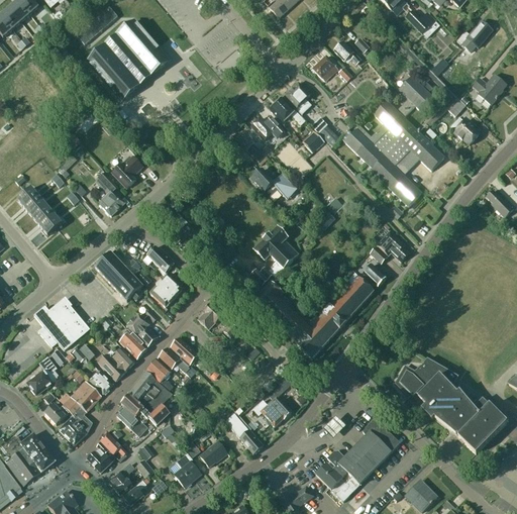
[(17,0),(9,7),(20,21),(29,14),(17,0)]
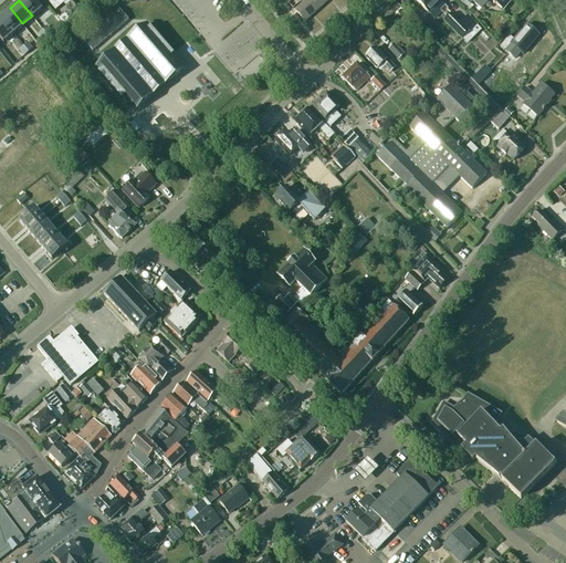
[(19,0),(32,16),(42,7),(37,0),(19,0)]
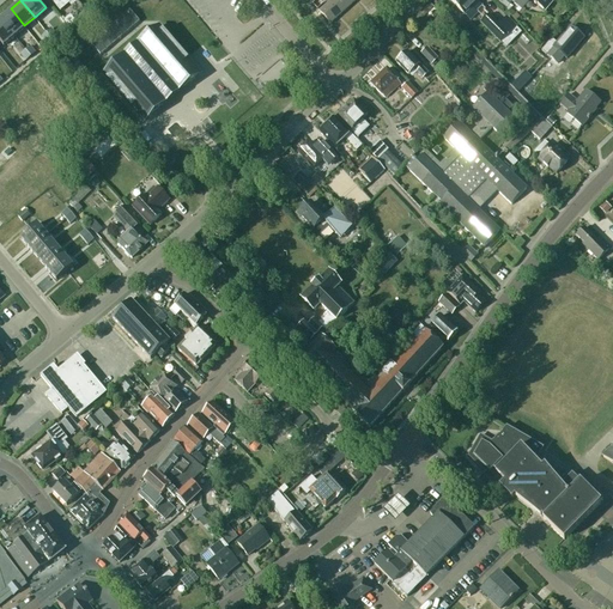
[(331,20),(350,4),(346,0),(328,0),(319,8),(331,20)]
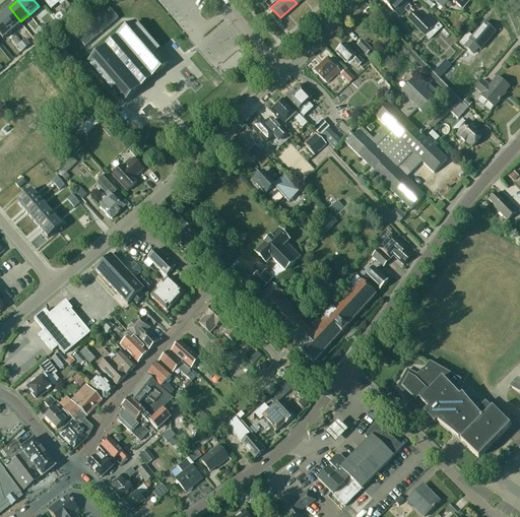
[(403,7),(408,2),(406,0),(384,0),(394,10),(399,15),(405,9),(403,7)]
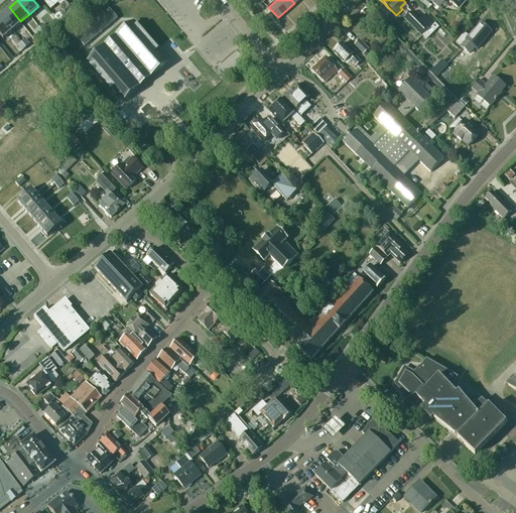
[(75,10),(71,5),(61,13),(66,18),(75,10)]
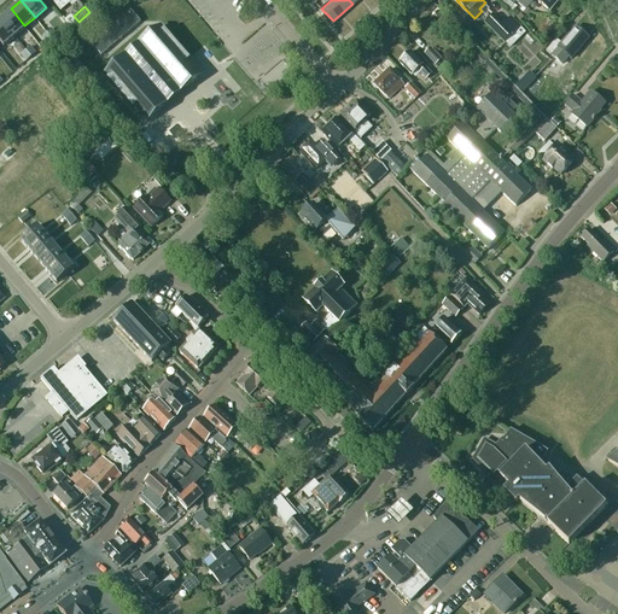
[(130,7),(92,41),(101,53),(140,19),(130,7)]
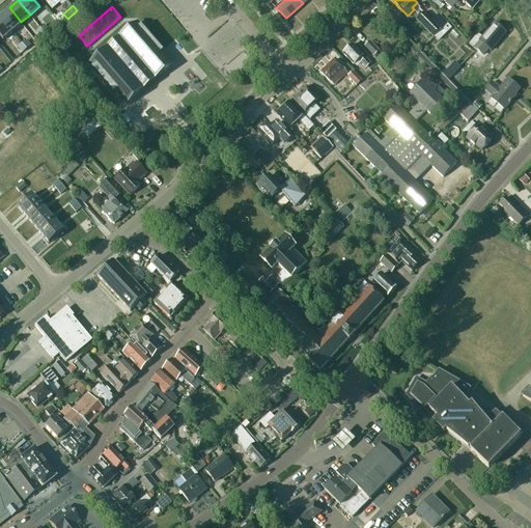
[(9,7),(0,15),(12,30),(21,22),(9,7)]
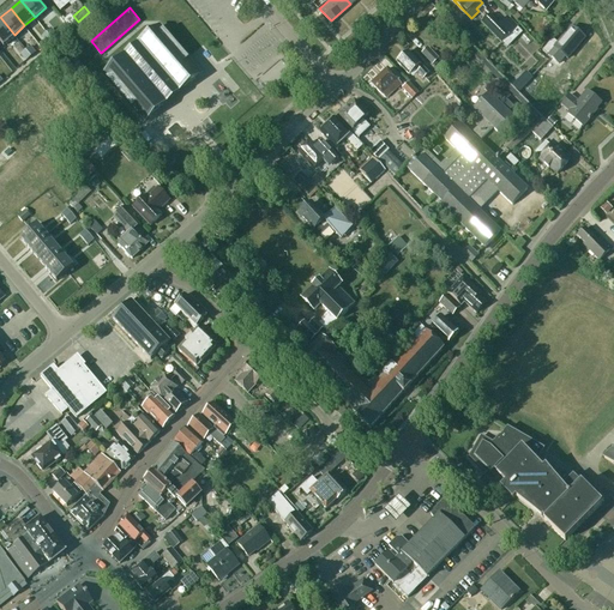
[(507,13),(499,22),(489,12),(481,20),(494,32),(492,36),(499,42),(509,31),(517,23),(507,13)]
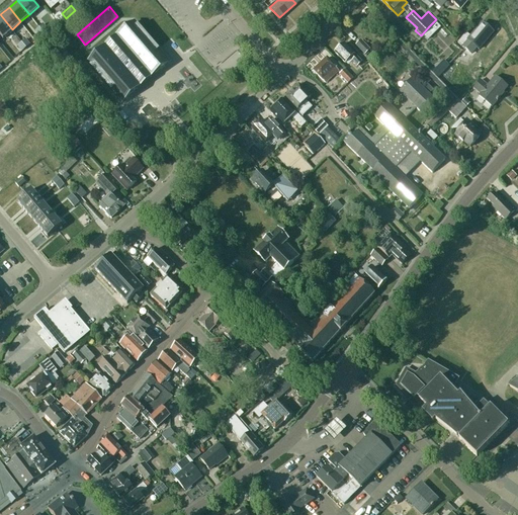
[(64,18),(60,13),(56,16),(61,22),(64,18)]
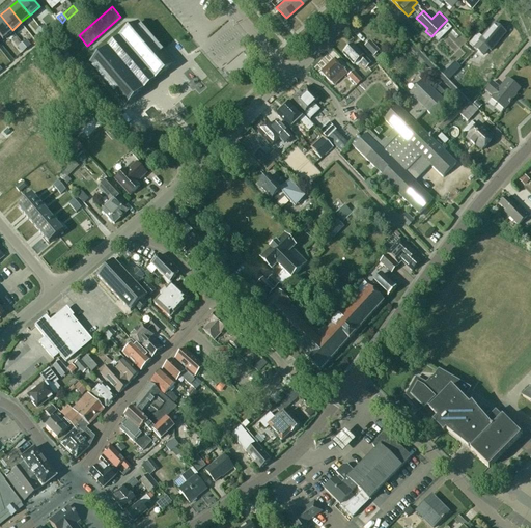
[(0,15),(0,34),(3,37),(12,30),(0,15)]
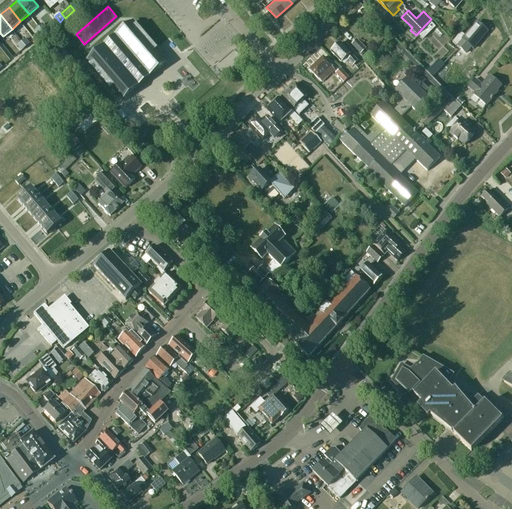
[(381,18),(378,21),(384,27),(387,24),(381,18)]
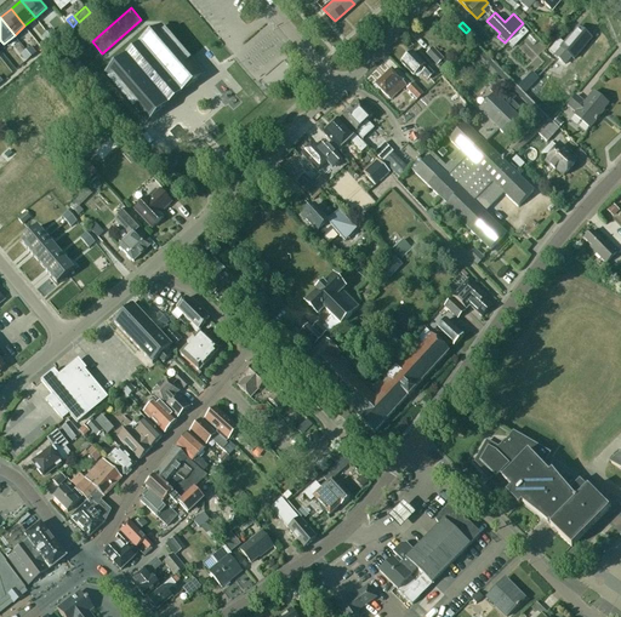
[(160,24),(104,73),(146,120),(161,107),(158,102),(182,80),(186,86),(201,72),(160,24)]
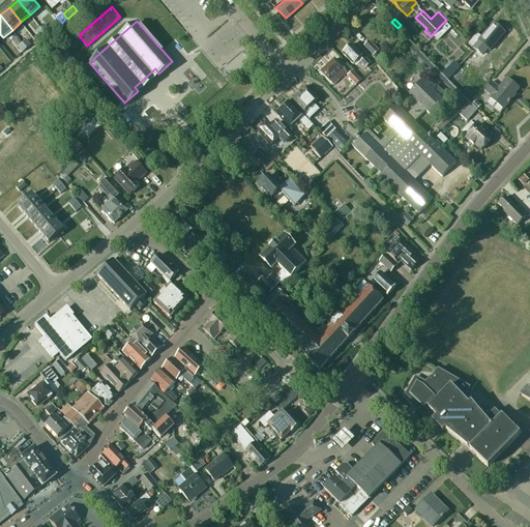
[(490,49),(504,30),(493,21),(481,35),(476,31),(468,41),(473,46),(478,38),(490,49)]
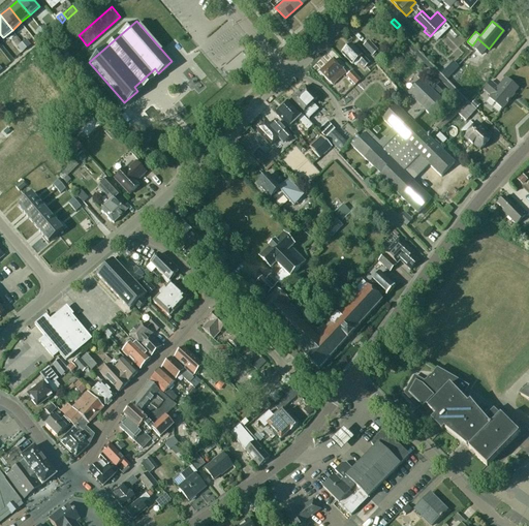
[(44,22),(40,25),(44,30),(49,27),(44,22)]
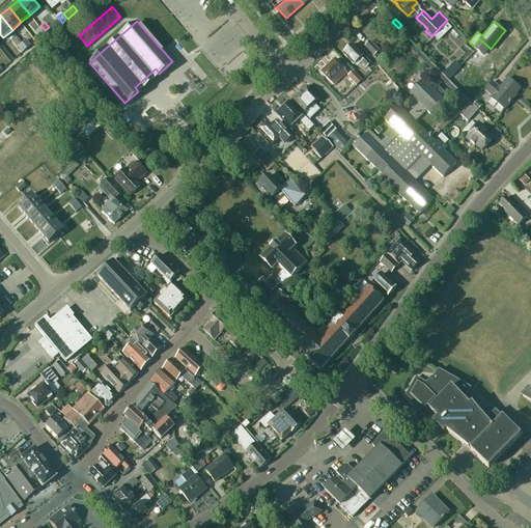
[(40,25),(35,29),(40,34),(45,30),(40,25)]
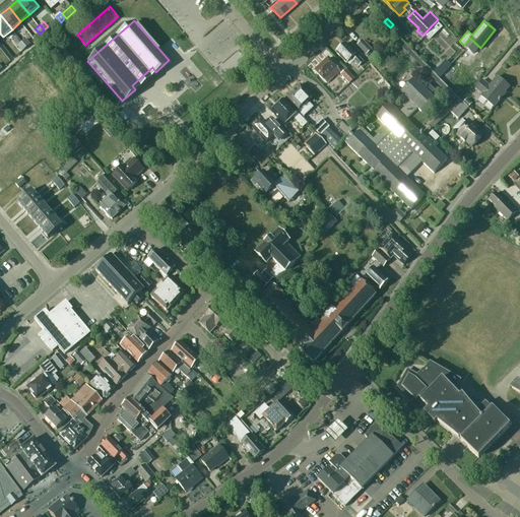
[(394,35),(389,29),(373,45),(378,51),(394,35)]
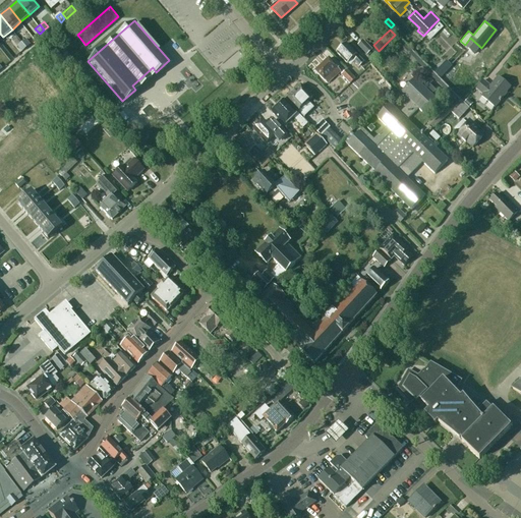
[(25,37),(21,40),(26,45),(31,42),(25,37)]
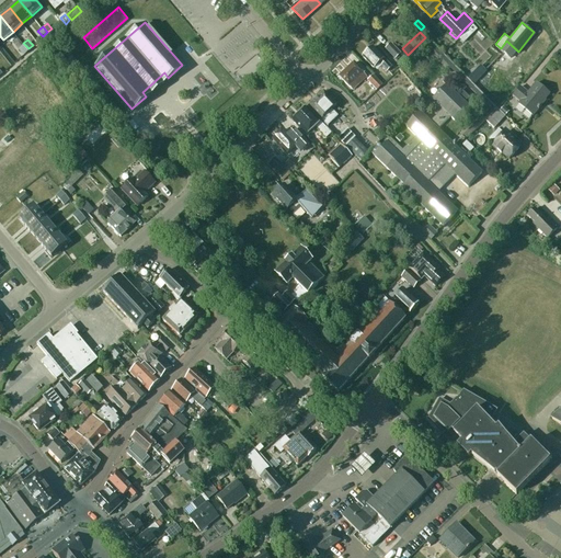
[(401,50),(391,41),(385,46),(395,57),(401,50)]
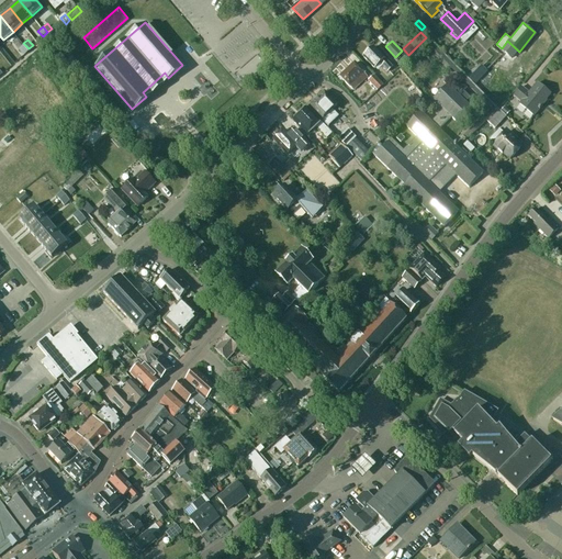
[(23,43),(19,47),(23,53),(29,48),(23,43)]
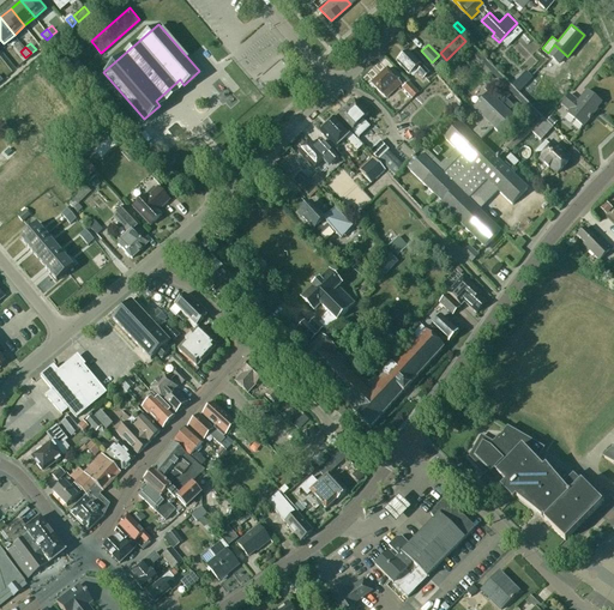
[(401,53),(398,55),(398,58),(396,60),(409,72),(417,65),(420,67),(417,70),(423,76),(428,71),(420,62),(420,61),(408,48),(403,53),(401,53)]
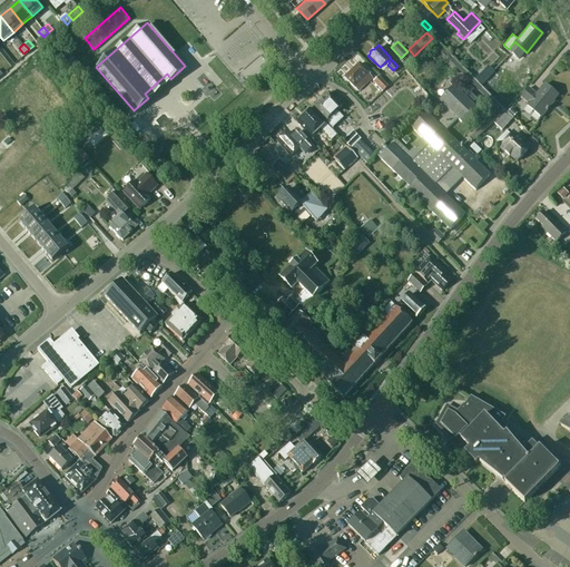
[(247,75),(264,59),(258,55),(243,69),(247,75)]
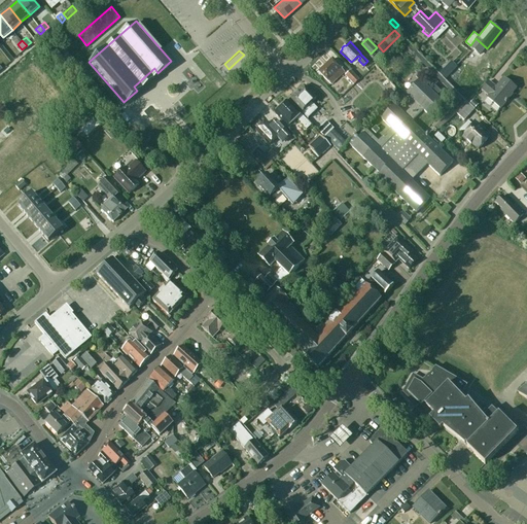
[(330,82),(344,70),(332,57),(318,69),(330,82)]
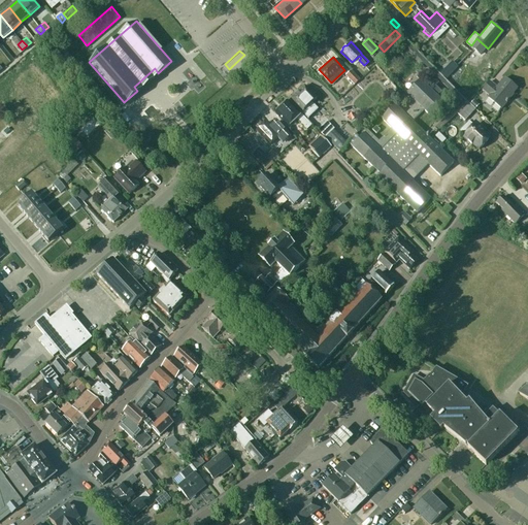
[(457,63),(452,58),(447,63),(452,68),(457,63)]
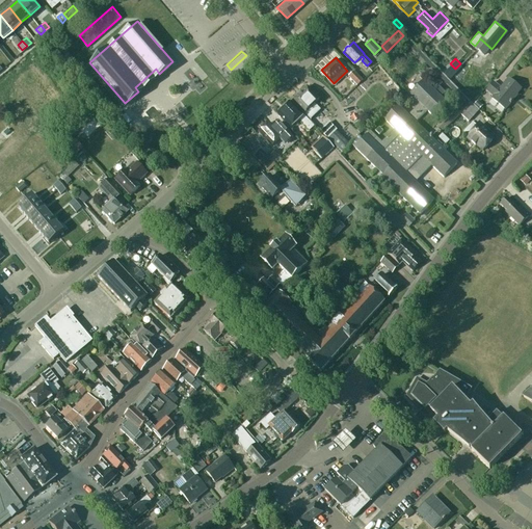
[(363,78),(354,69),(348,74),(357,83),(363,78)]
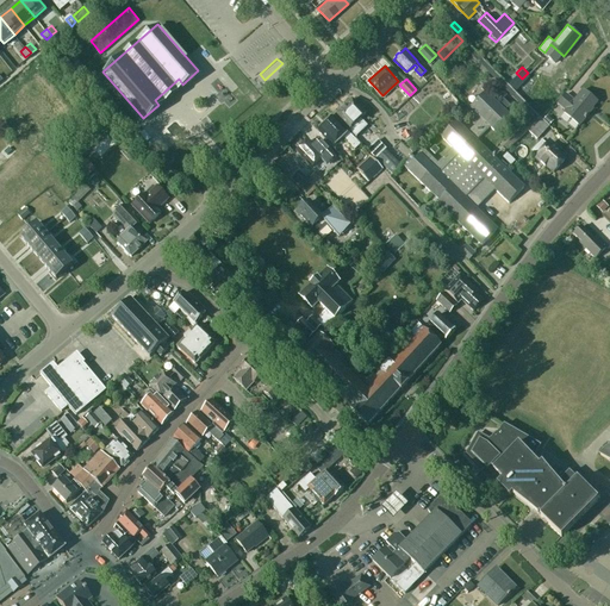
[(253,80),(238,93),(247,104),(262,91),(253,80)]
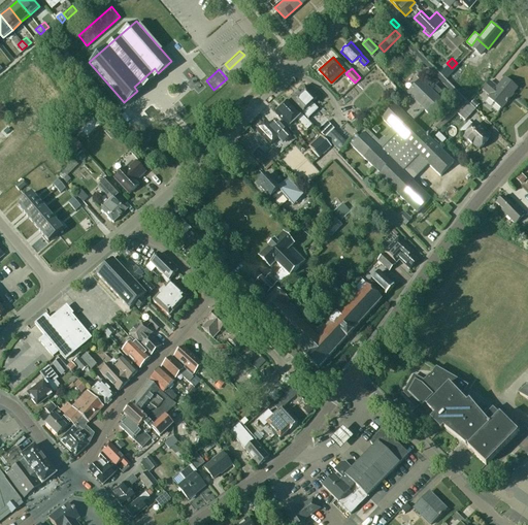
[(509,95),(517,87),(504,75),(496,85),(490,79),(483,88),(489,94),(488,96),(501,107),(510,96),(509,95)]
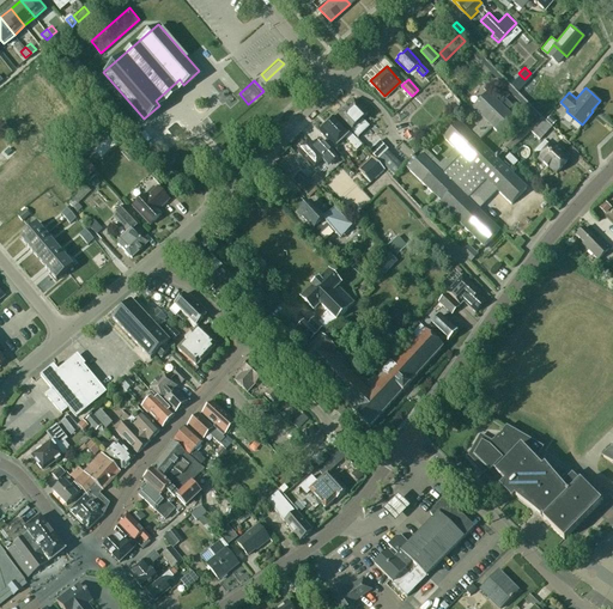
[(455,146),(439,162),(439,163),(456,178),(451,183),(478,207),(497,188),(511,201),(526,186),(507,166),(508,164),(504,160),(502,162),(497,157),(498,156),(497,154),(496,156),(478,139),(492,125),(498,131),(514,115),(507,109),(511,104),(504,97),(499,102),(487,90),(473,105),(484,117),(471,131),(459,120),(443,135),(455,146)]
